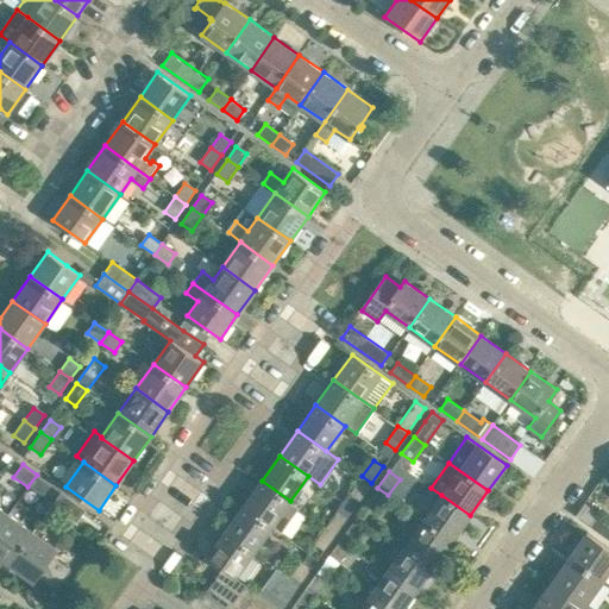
[(51,484),(37,475),(27,487),(43,497),(51,484)]
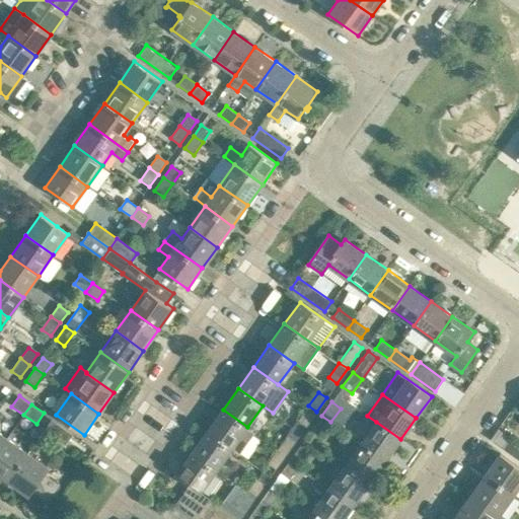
[(307,425),(316,412),(308,405),(299,419),(307,425)]
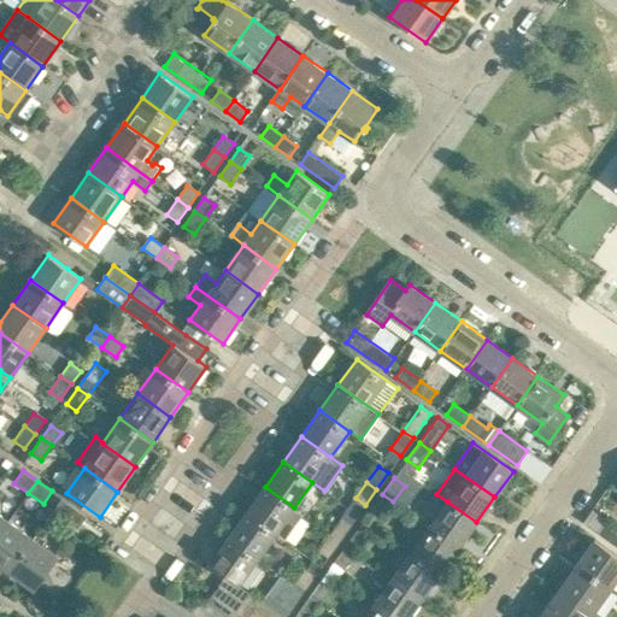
[(294,507),(265,487),(246,512),(276,534),(285,540),(303,515),(294,507)]
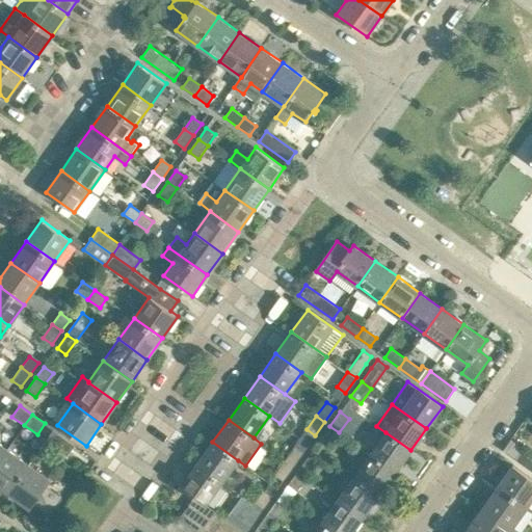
[(329,446),(339,432),(329,426),(320,440),(329,446)]
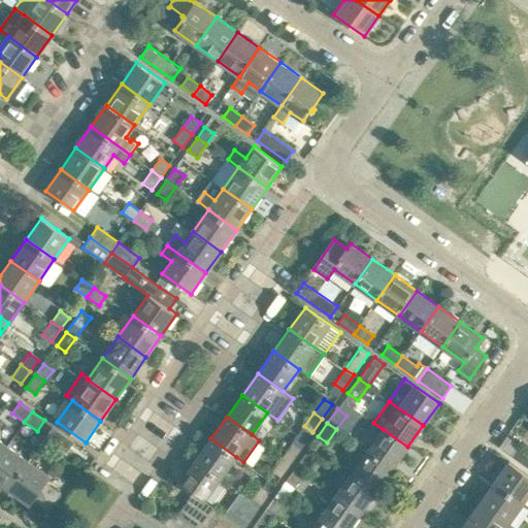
[(67,453),(75,441),(53,427),(45,437),(67,453)]
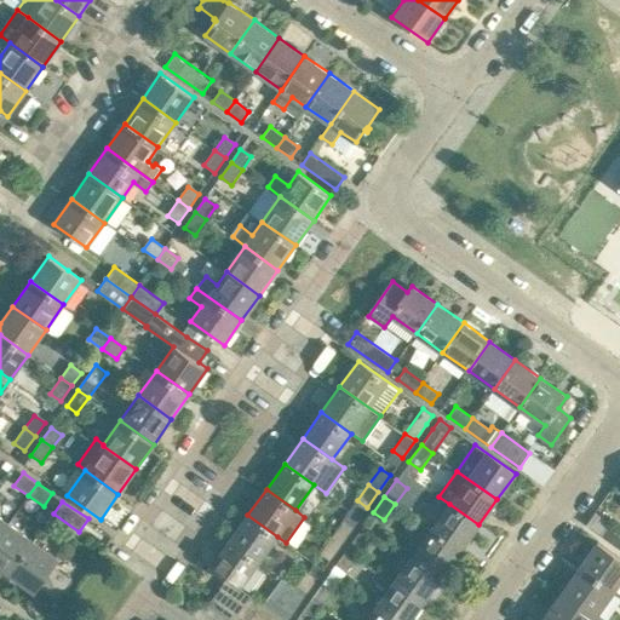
[(460,551),(478,524),(449,504),(431,529),(460,551)]
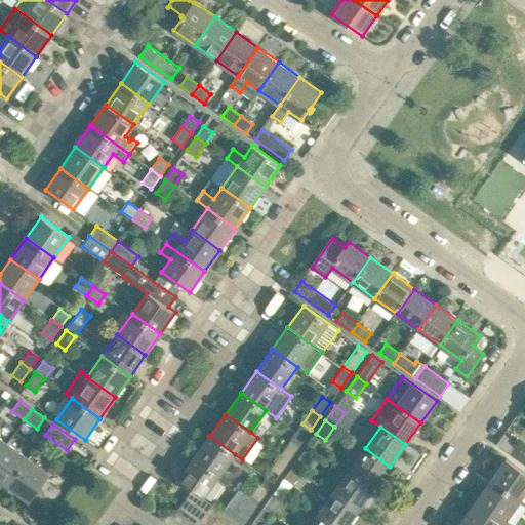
[(235,454),(209,436),(194,458),(218,476),(235,454)]
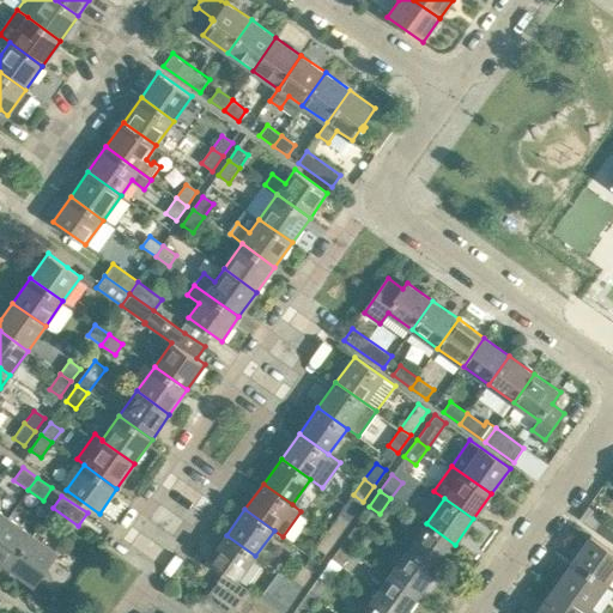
[(339,514),(328,529),(338,536),(350,521),(339,514)]
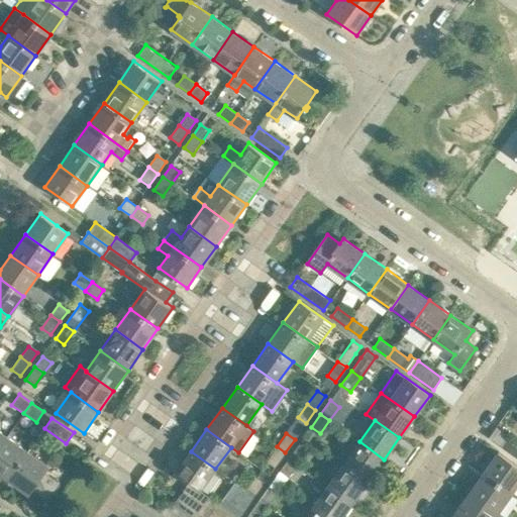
[(0,473),(8,480),(28,451),(7,436),(0,446),(0,473)]
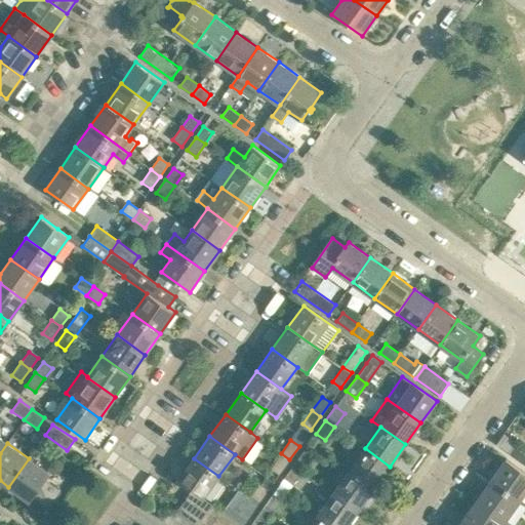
[(524,448),(517,443),(510,453),(524,463),(524,448)]
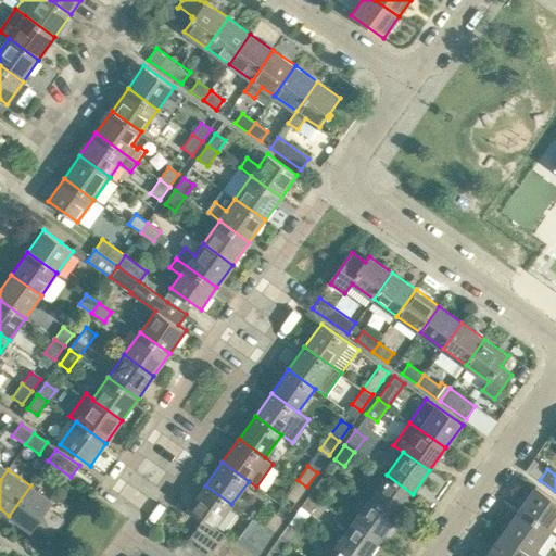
[(413,494),(387,475),(382,471),(371,487),(376,490),(370,498),(396,517),(413,494)]
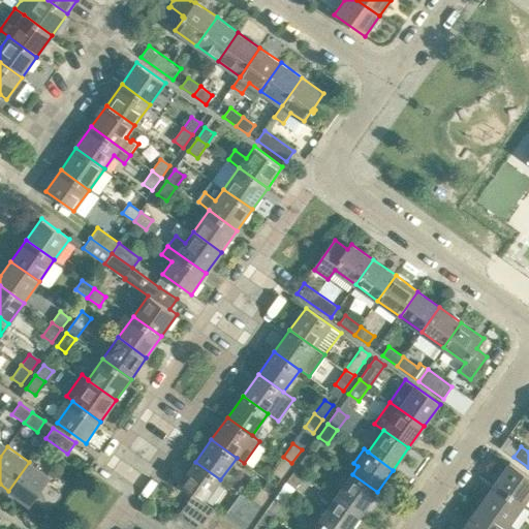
[(307,454),(297,467),(307,473),(316,460),(307,454)]
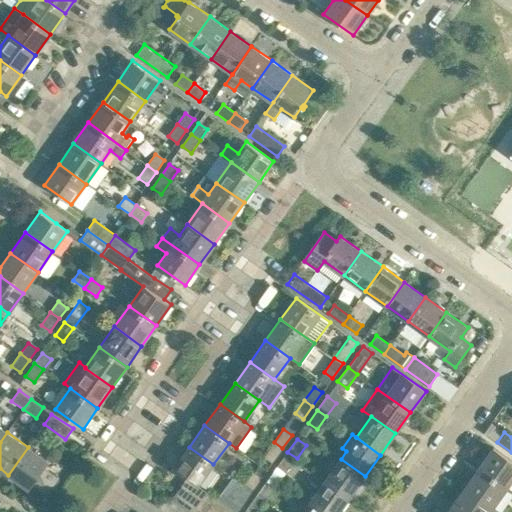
[(272,463),(282,448),(274,442),(264,457),(272,463)]
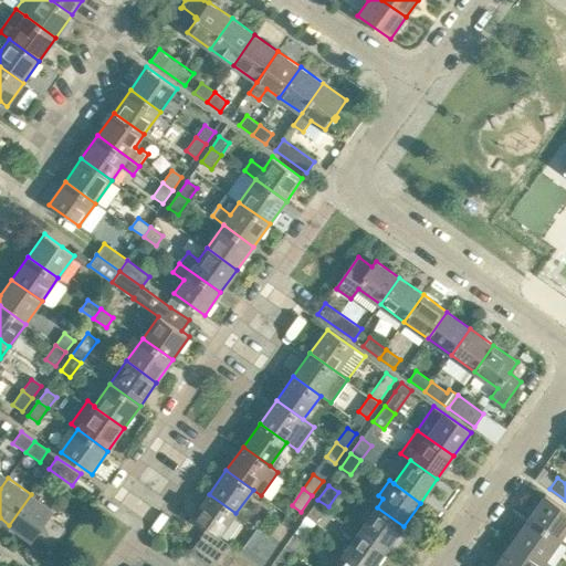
[(54,511),(35,498),(31,494),(9,525),(32,541),(37,535),(52,546),(63,530),(48,519),(54,511)]
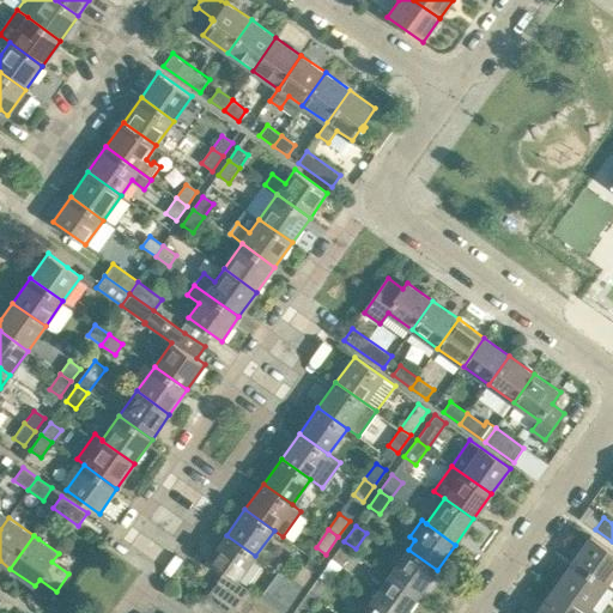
[(255,556),(226,535),(208,560),(224,572),(236,580),(237,581),(255,556)]
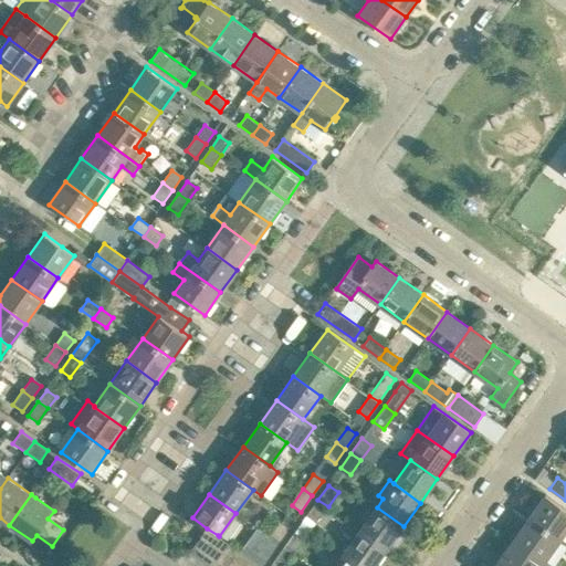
[(565,532),(565,509),(546,494),(530,517),(561,540),(565,532)]
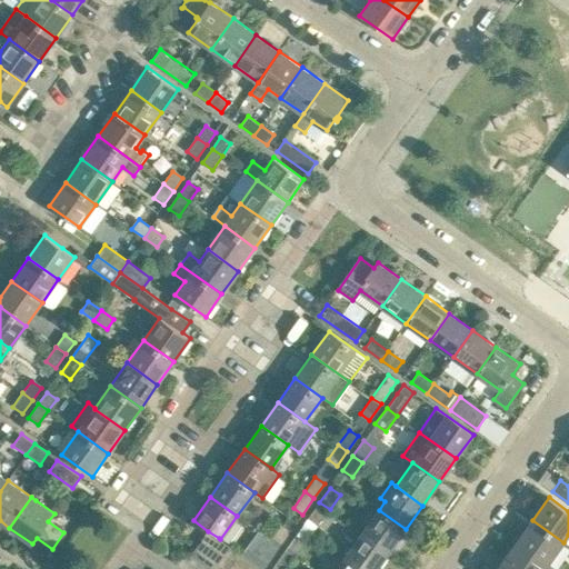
[(318,526),(330,509),(319,502),(308,518),(318,526)]
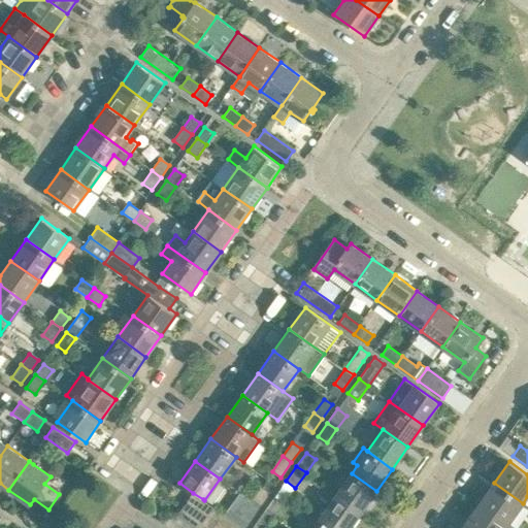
[(374,494),(376,491),(352,473),(335,495),(361,513),(367,504),(372,508),(380,497),(374,494)]
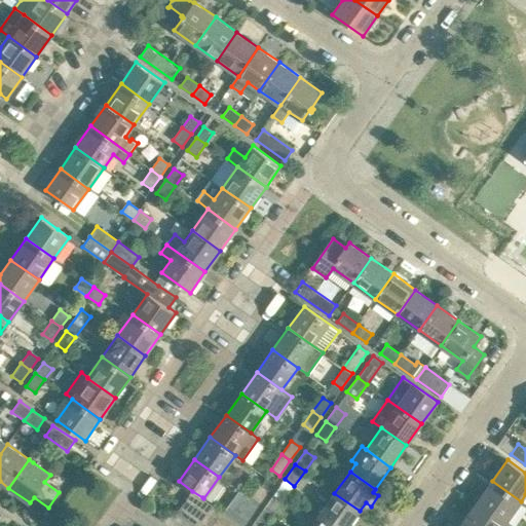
[(521,501),(492,481),(477,501),(506,522),(521,501)]
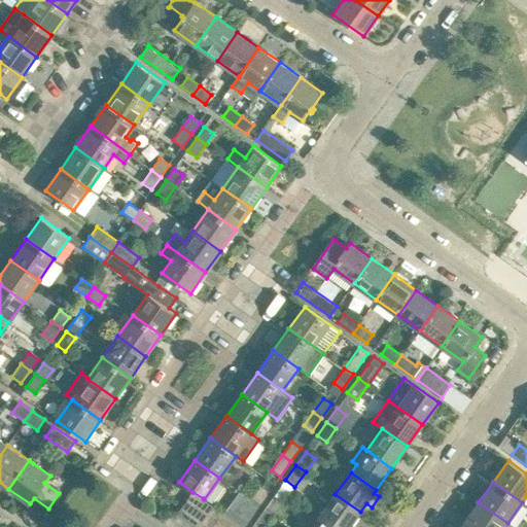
[(259,505),(269,492),(260,486),(250,499),(259,505)]
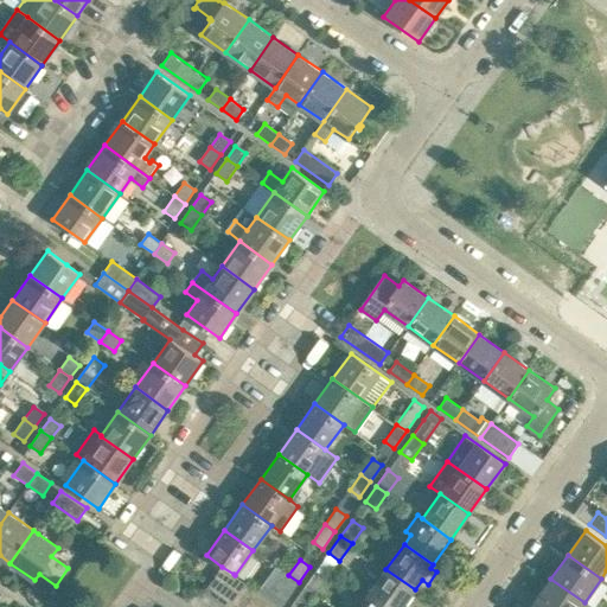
[(216,599),(234,574),(222,567),(205,590),(216,599)]
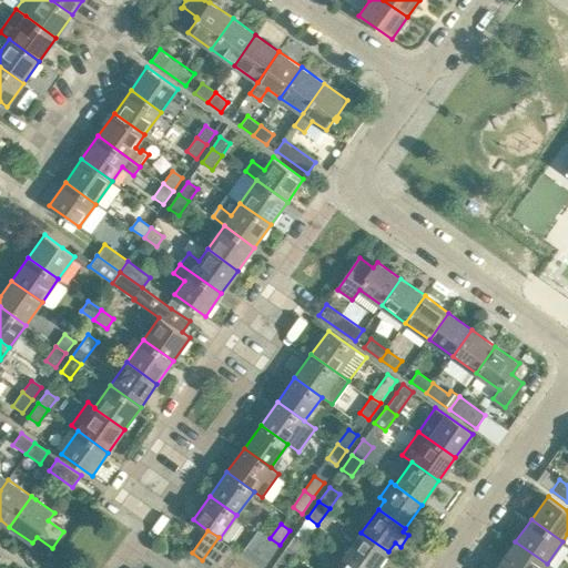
[(361,567),(376,567),(388,551),(361,533),(344,556),(361,567)]
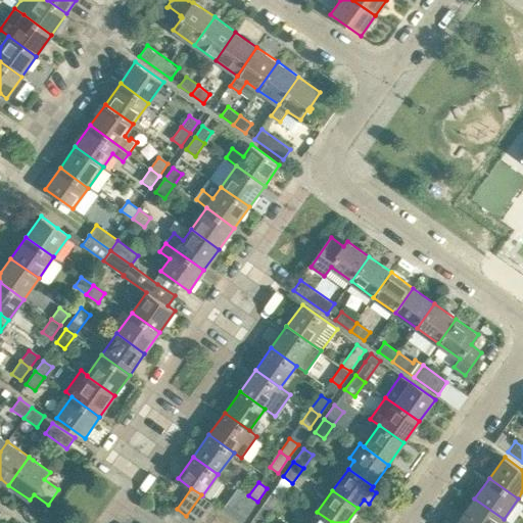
[(272,491),(263,506),(272,512),(281,498),(272,491)]
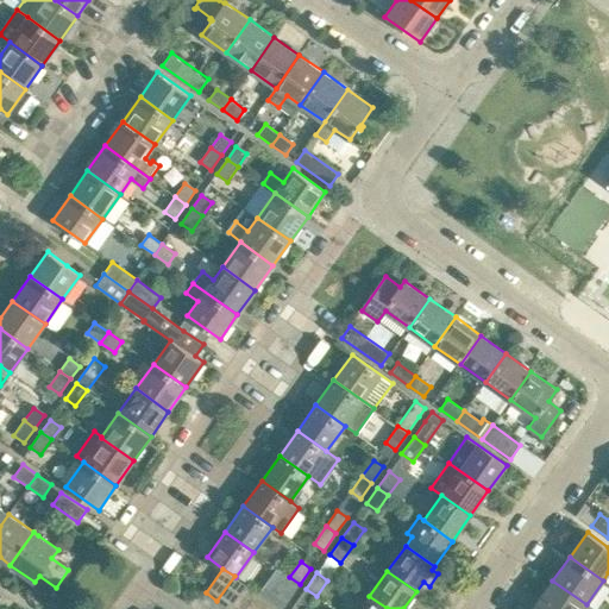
[(227,608),(228,608),(246,585),(236,577),(234,576),(217,601),(227,608)]
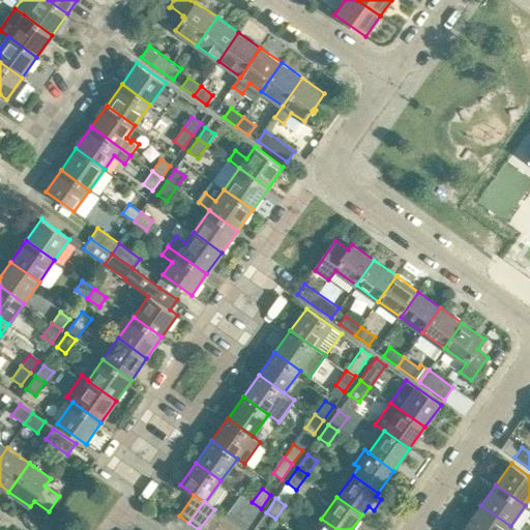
[(249,523),(261,508),(252,502),(241,517),(249,523)]
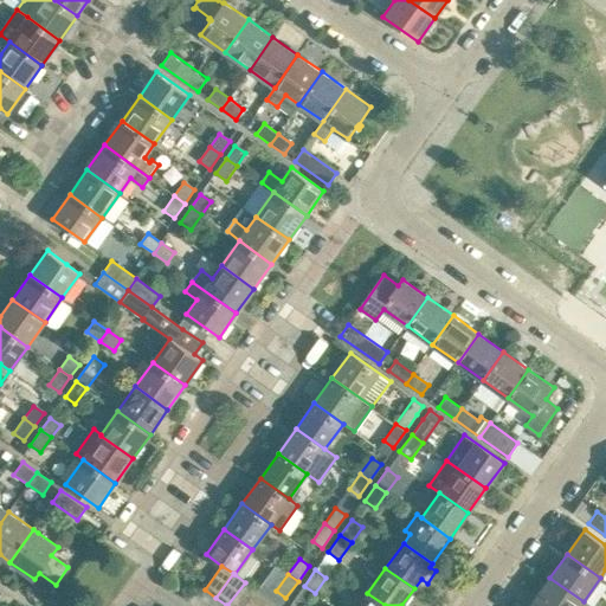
[(579,605),(584,601),(549,578),(533,603),(537,605),(579,605)]
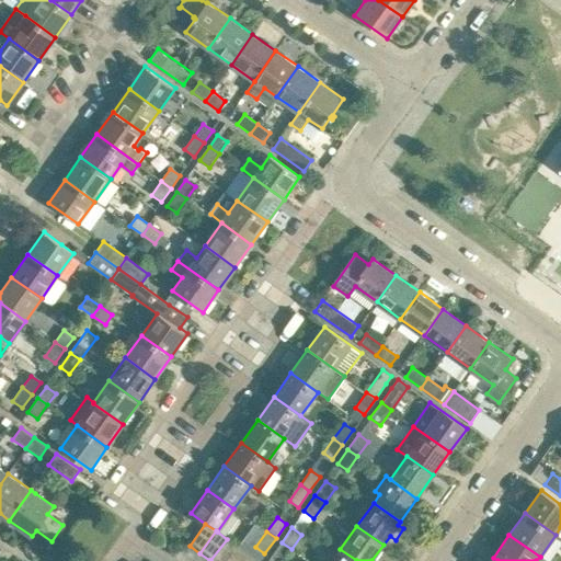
[(227,560),(238,547),(227,539),(210,560),(227,560)]
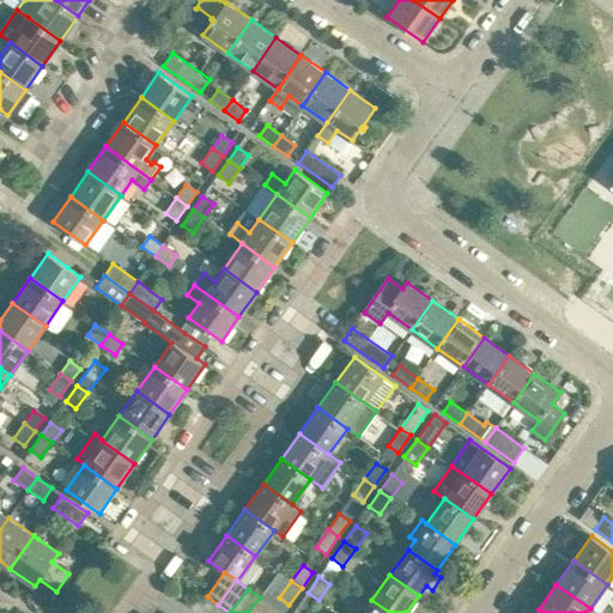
[(301,612),(309,612),(319,600),(308,593),(296,610),(301,612)]
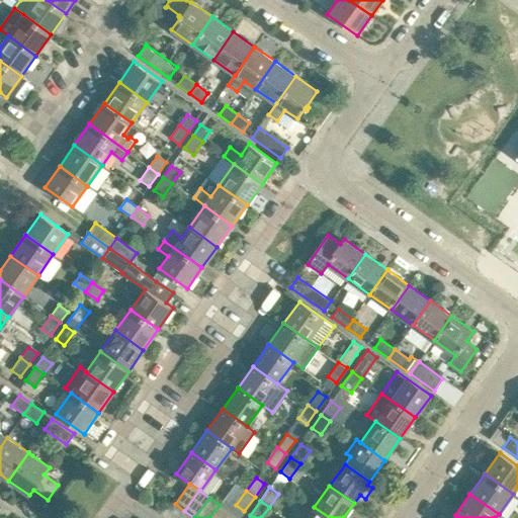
[(224,517),(229,511),(220,505),(209,517),(224,517)]
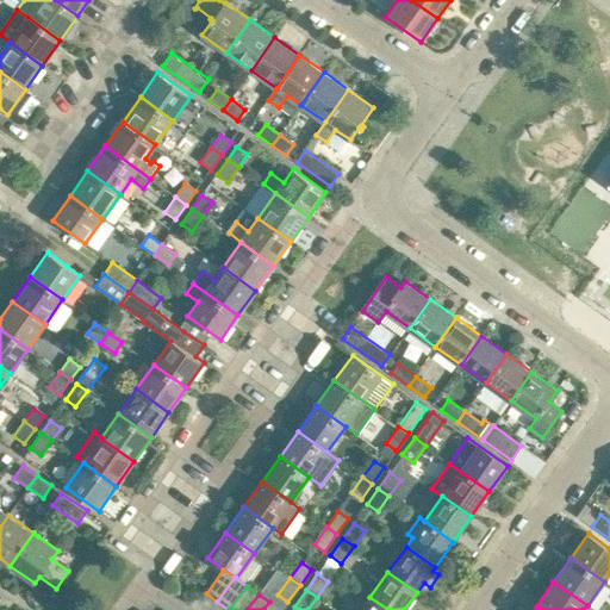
[(387,609),(369,597),(360,609),(387,609)]
